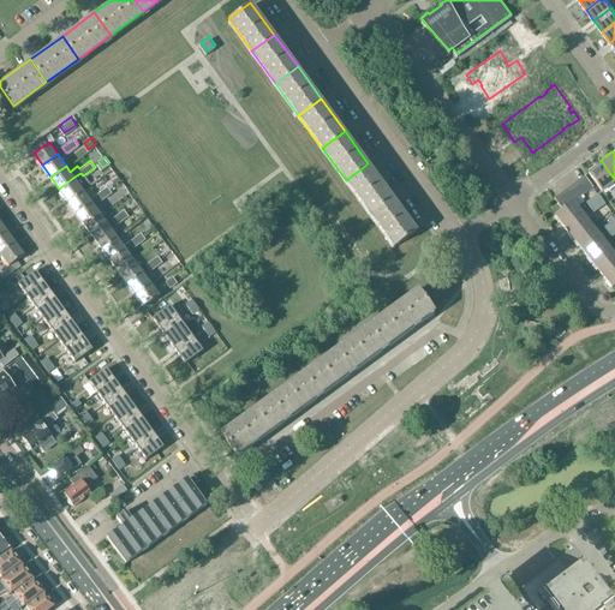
[(614,179),(601,160),(589,169),(602,189),(614,179)]
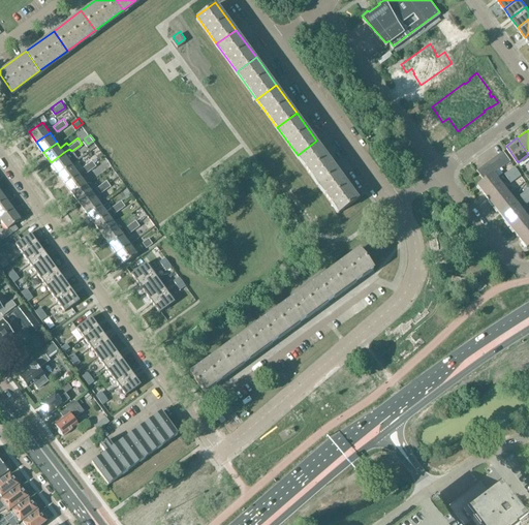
[(317,183),(337,168),(316,141),(298,155),(317,183)]
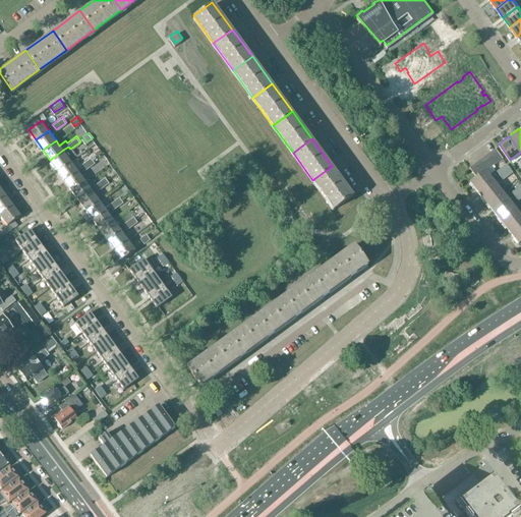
[(99,146),(94,149),(97,155),(102,151),(99,146)]
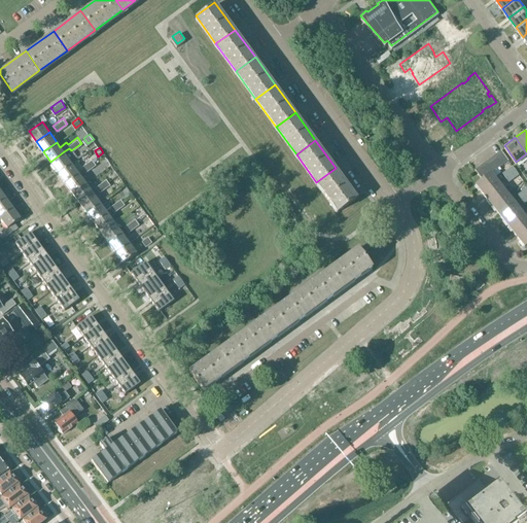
[(503,162),(508,158),(500,147),(495,151),(503,162)]
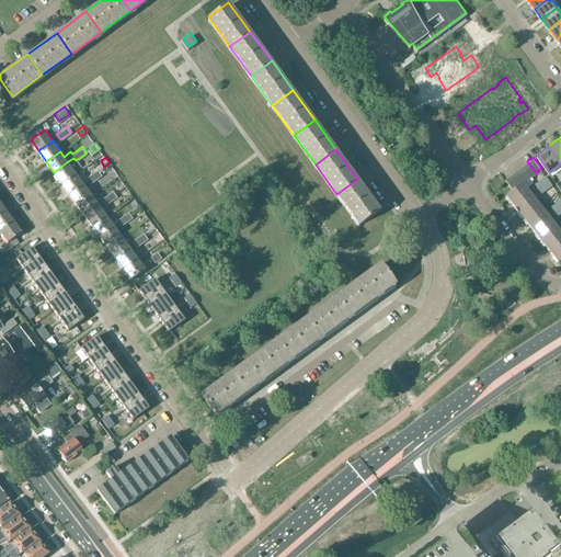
[(68,161),(54,172),(61,182),(76,172),(68,161)]
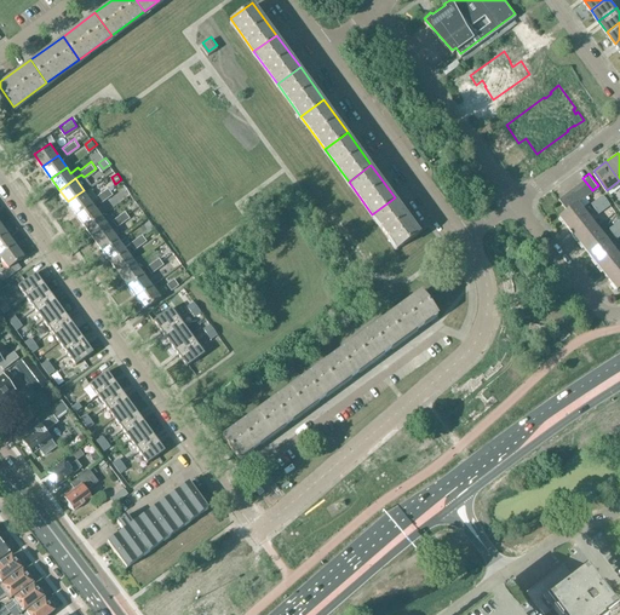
[(586,195),(592,190),(583,178),(577,183),(586,195)]
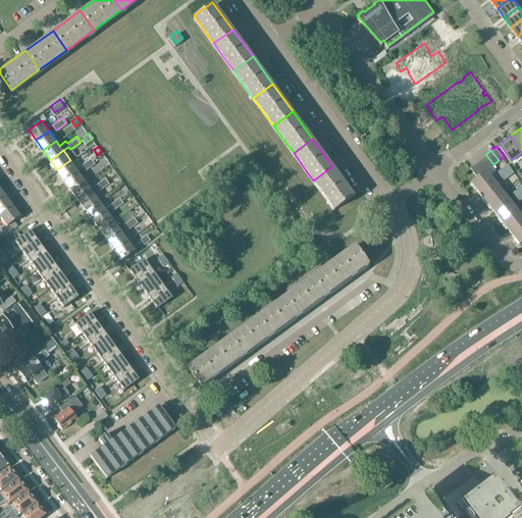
[(485,154),(480,157),(488,168),(493,164),(485,154)]
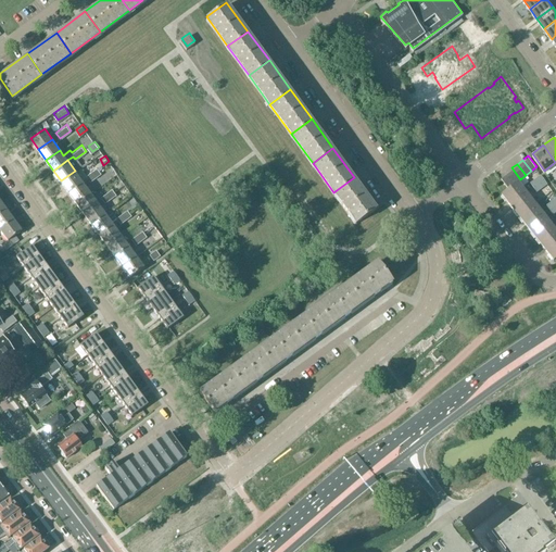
[(68,191),(83,182),(88,177),(90,179),(101,172),(97,166),(86,174),(85,172),(78,176),(75,171),(61,180),(68,191)]
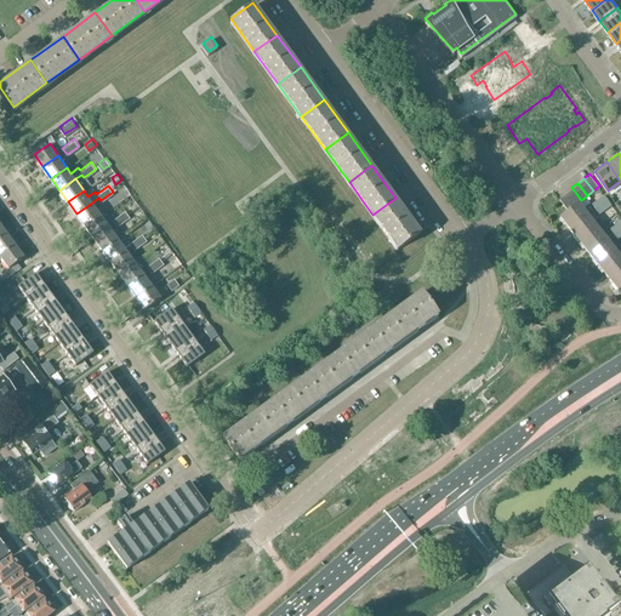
[(565,192),(574,204),(579,199),(580,200),(581,200),(571,187),(565,192)]
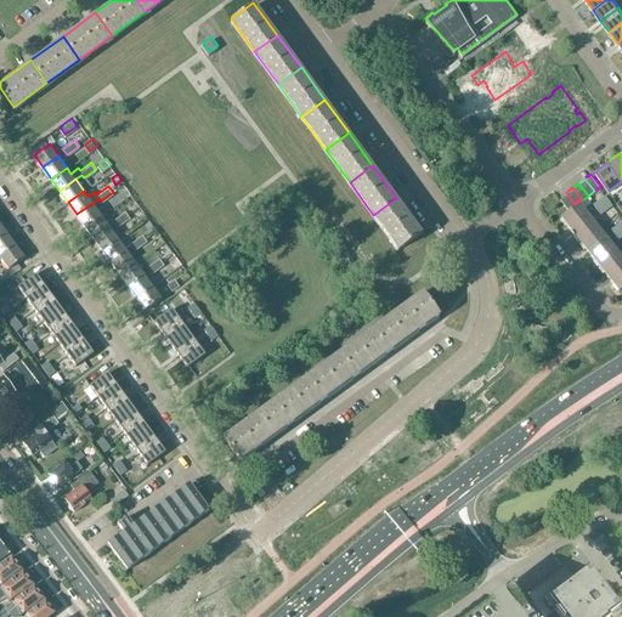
[(560,197),(569,208),(575,204),(566,192),(560,197)]
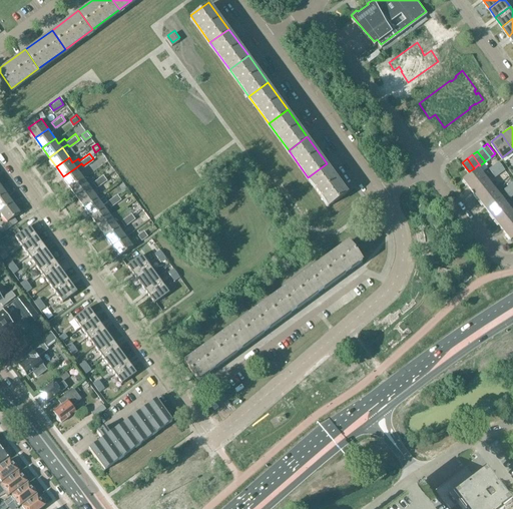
[(489,166),(492,170),(501,163),(499,159),(489,166)]
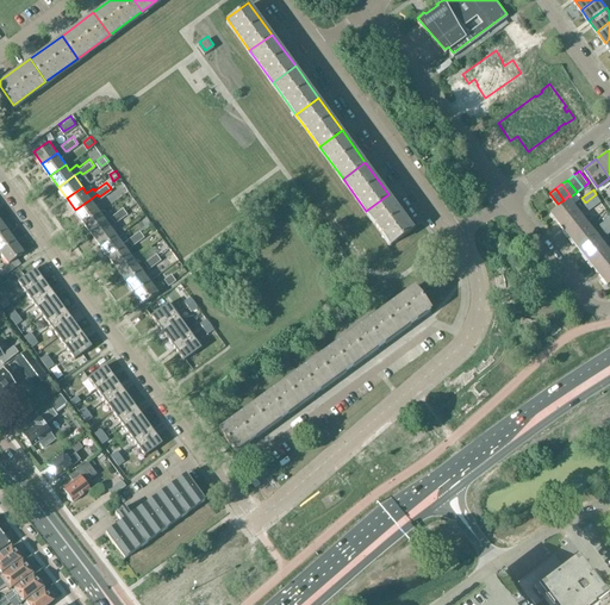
[(366,211),(390,243),(412,226),(388,194),(366,211)]
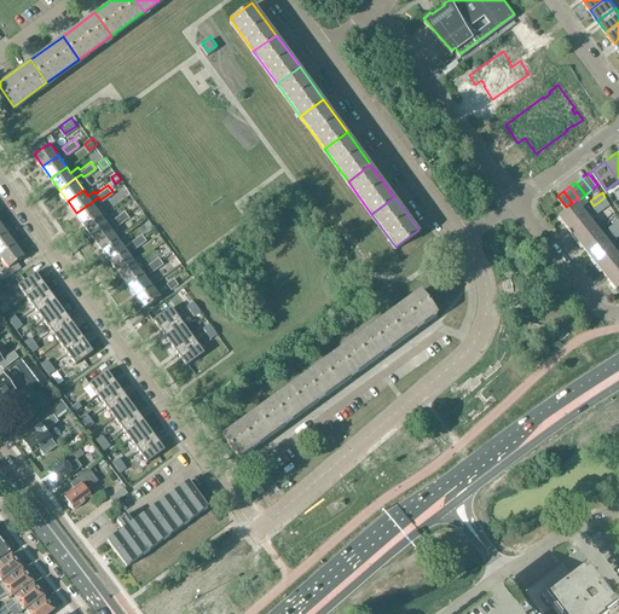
[(605,197),(594,206),(597,210),(609,202),(605,197)]
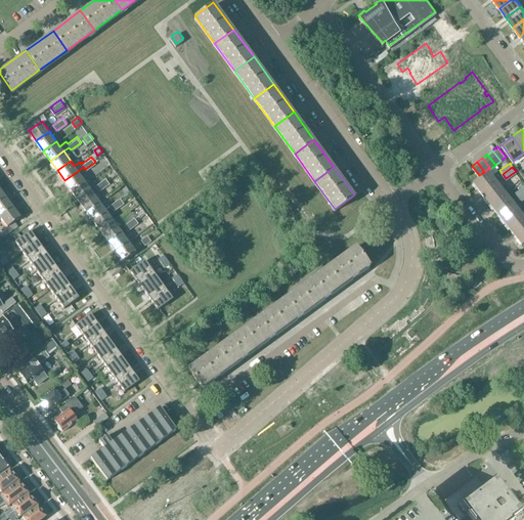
[(479,175),(472,181),(480,190),(496,178),(489,169),(488,168),(484,172),(479,175)]
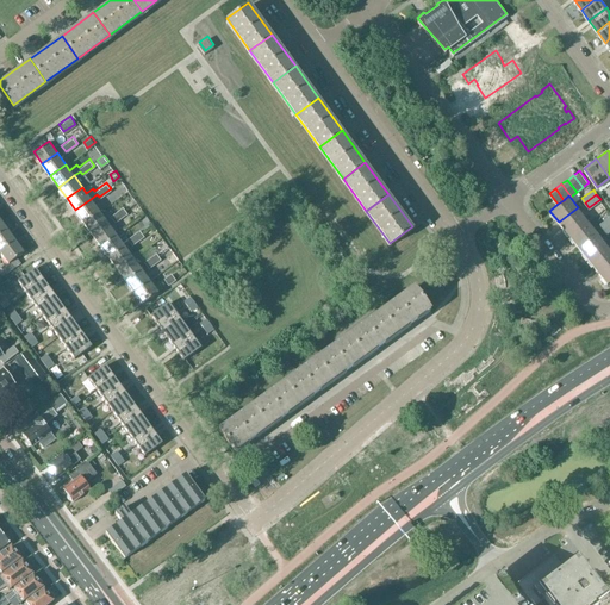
[(75,210),(83,220),(99,210),(91,199),(75,210)]
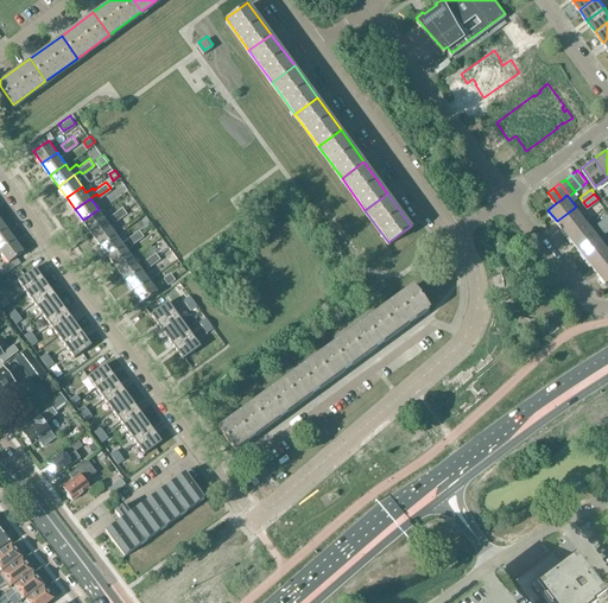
[(122,204),(111,213),(115,220),(127,210),(122,204)]
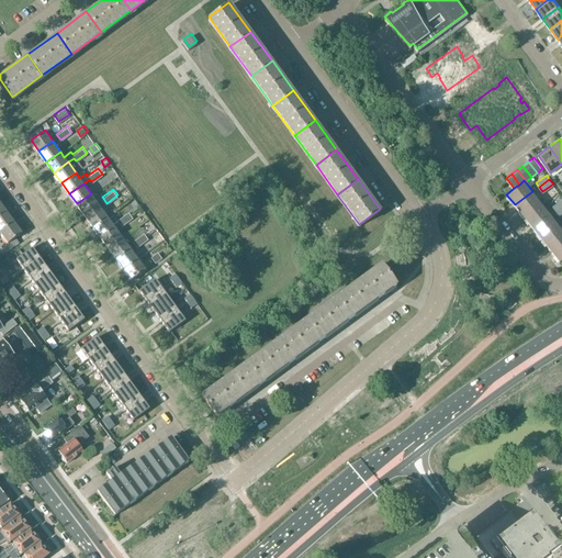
[(532,191),(515,204),(524,215),(541,202),(532,191)]
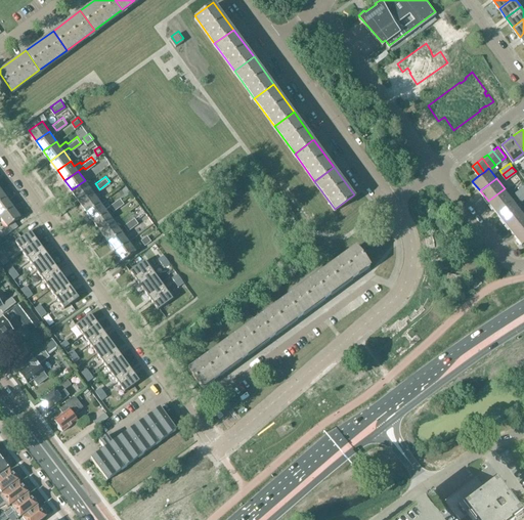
[(72,189),(79,200),(92,190),(85,180),(72,189)]
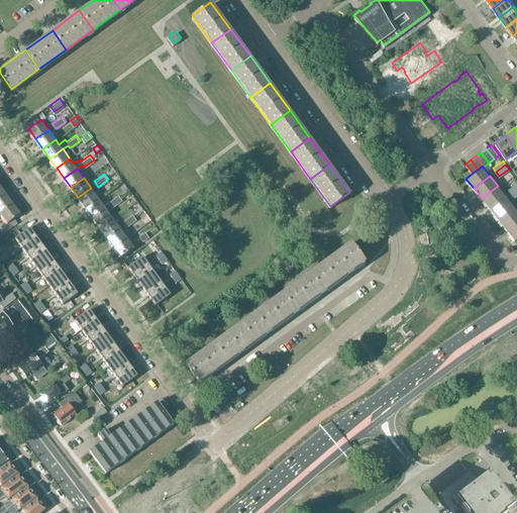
[(516,182),(508,189),(511,192),(516,187),(516,182)]
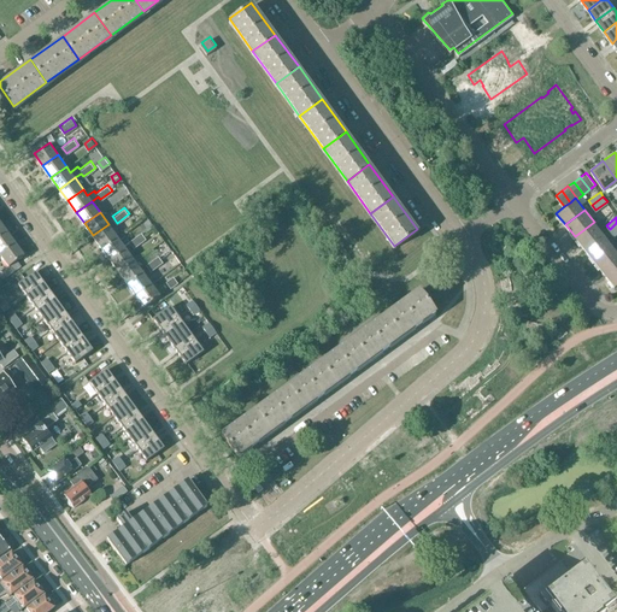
[(575,236),(585,248),(604,234),(594,222),(575,236)]
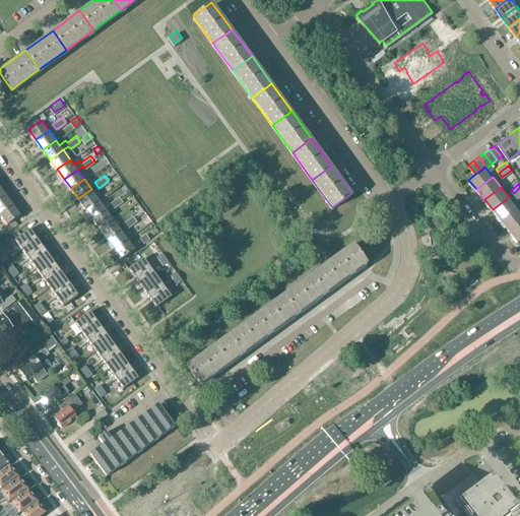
[(91,189),(78,198),(85,208),(99,198),(91,189)]
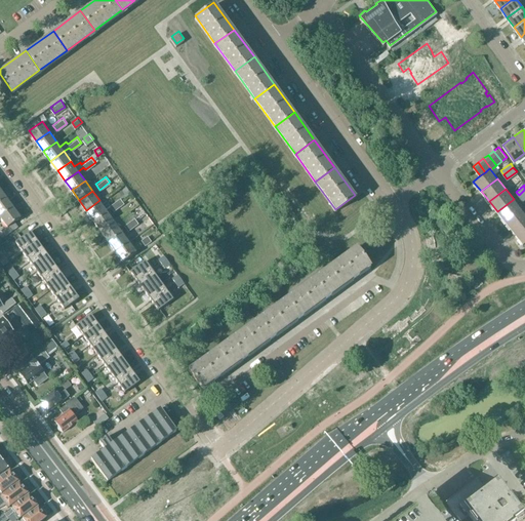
[(0,213),(13,205),(6,195),(0,199),(0,213)]
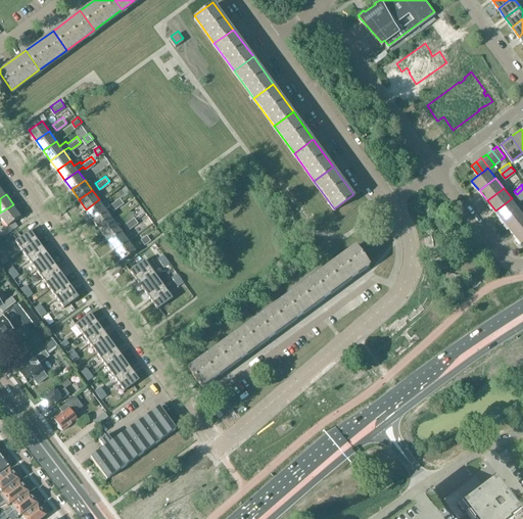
[(120,195),(109,203),(113,208),(124,201),(120,195)]
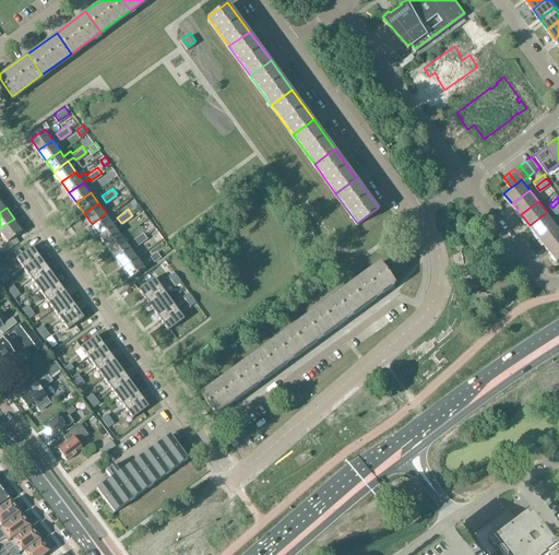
[(530,225),(536,234),(538,236),(555,223),(547,212),(530,225)]
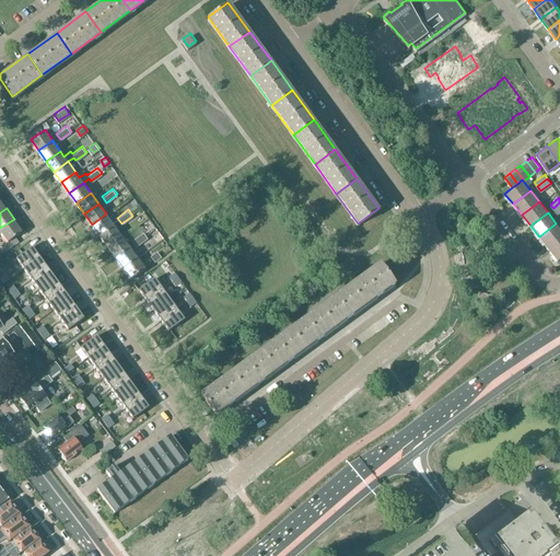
[(92,224),(100,234),(114,224),(106,213),(92,224)]
